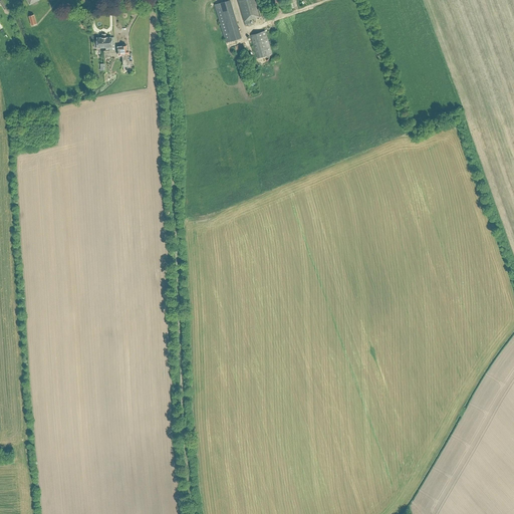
[(230,0),(228,0),(215,4),(226,42),(241,38),(230,0)]
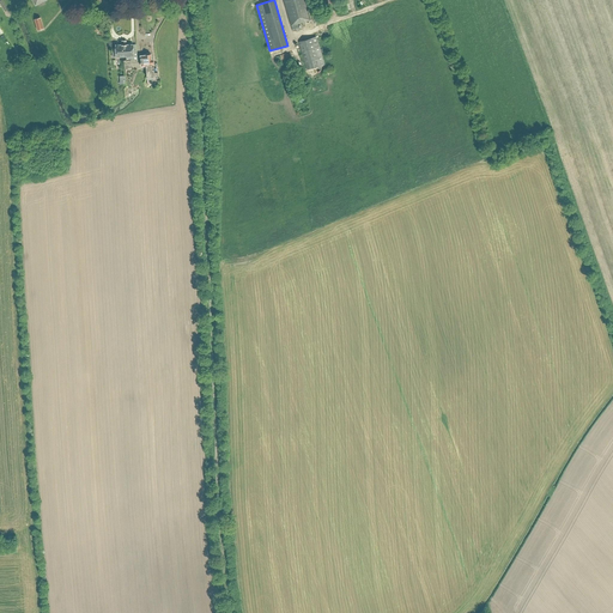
[(283,0),(291,25),(298,23),(310,19),(304,0),(283,0)]
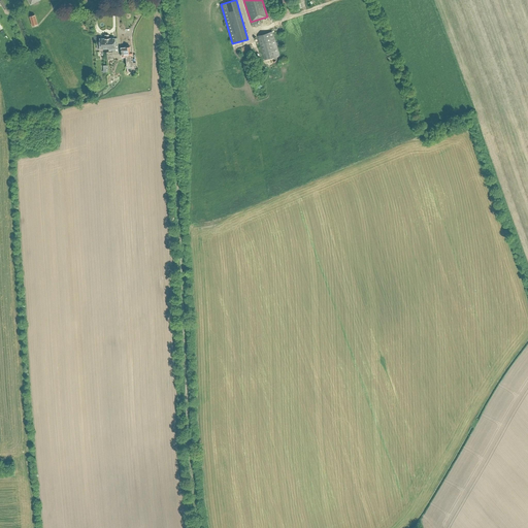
[(271,31),(257,36),(264,60),(278,55),(271,31)]
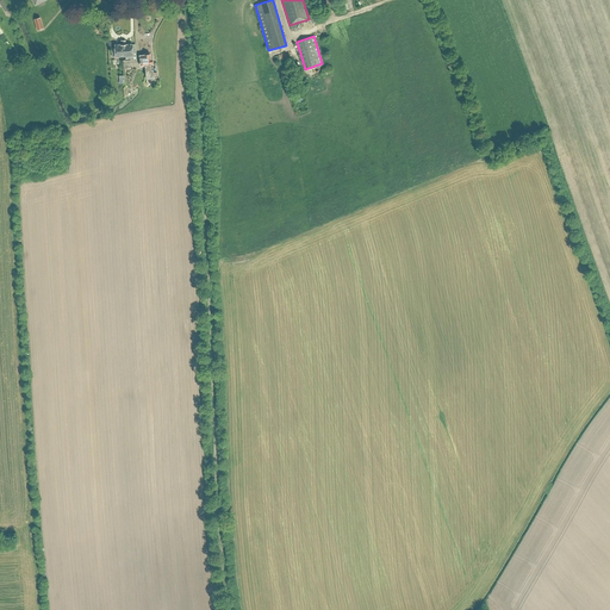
[(125,56),(125,60),(130,60),(136,60),(136,49),(136,43),(132,43),(132,44),(126,44),(125,39),(120,41),(122,44),(114,44),(114,51),(112,51),(112,56),(125,56)]
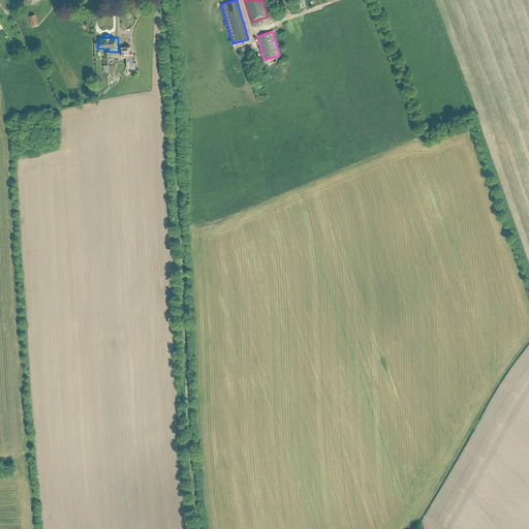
[(122,57),(126,57),(131,56),(131,55),(132,55),(131,51),(130,51),(130,47),(128,45),(127,45),(125,47),(125,48),(121,48),(122,57)]
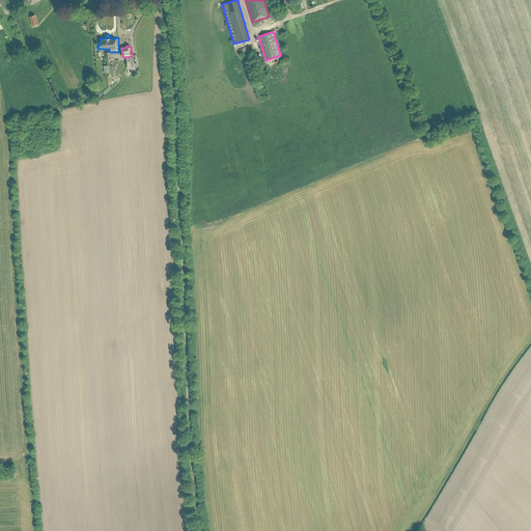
[(137,62),(134,62),(133,60),(132,60),(132,56),(127,57),(128,67),(132,66),(132,70),(137,70),(137,62)]
